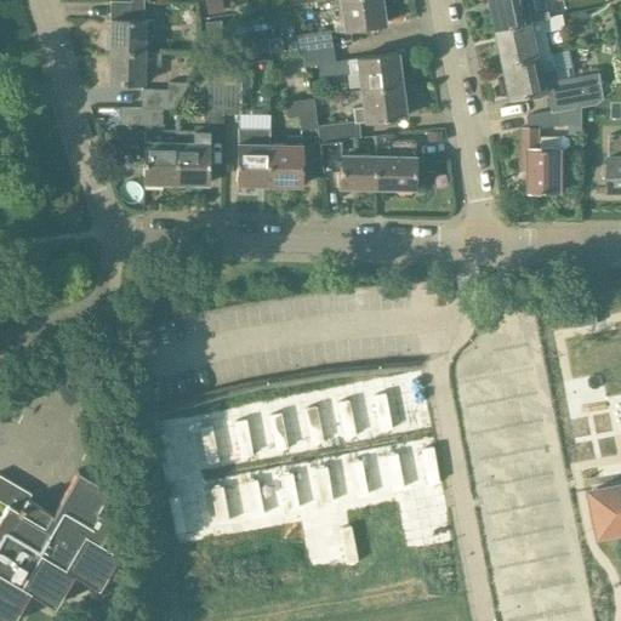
[(110,0),(110,18),(109,50),(144,50),(144,34),(153,35),(153,20),(144,20),(144,18),(142,18),(142,0),(110,0)]
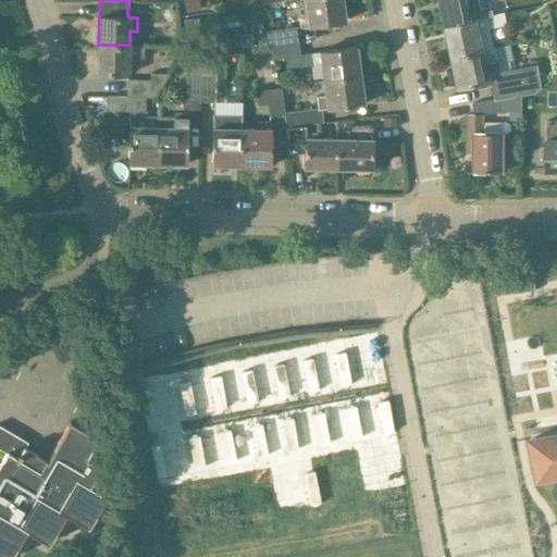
[(299,12),(301,25),(311,24),(312,25),(346,20),(343,0),(307,0),(309,10),(299,12)]
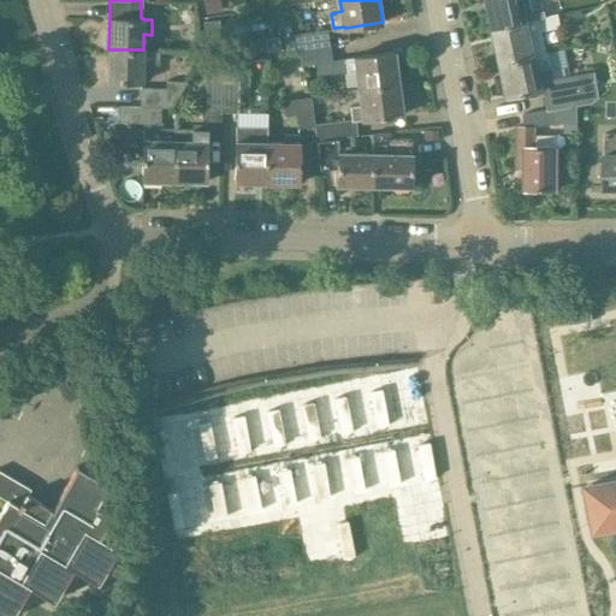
[(486,0),(493,29),(527,21),(539,18),(546,17),(542,0),(486,0)]
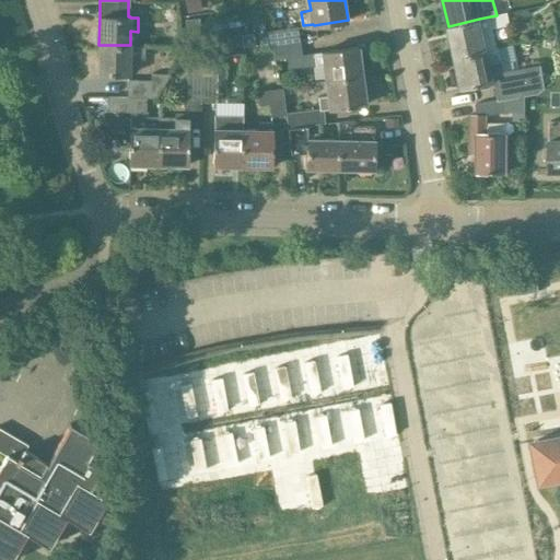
[(497,15),(490,16),(493,28),(510,25),(508,13),(497,15)]
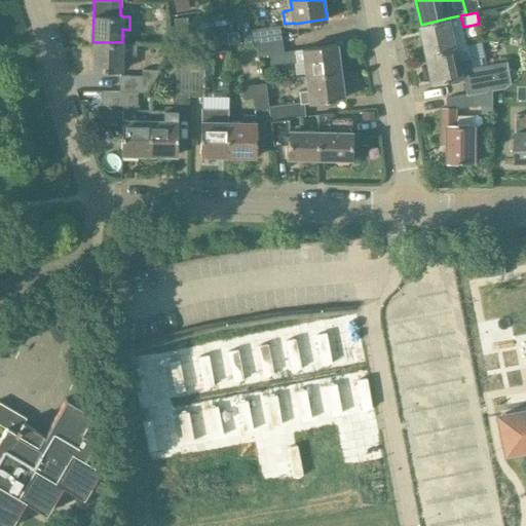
[(450,17),(421,25),(428,53),(466,45),(466,44),(463,27),(460,15),(450,17)]
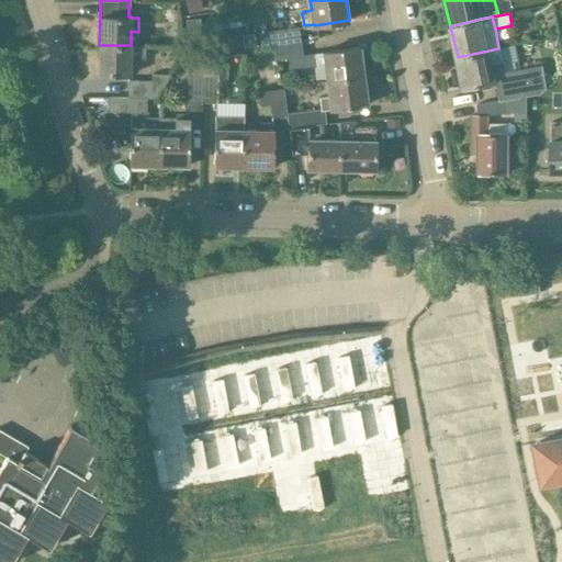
[(298,27),(260,33),(262,47),(273,45),(273,44),(300,41),(298,27)]
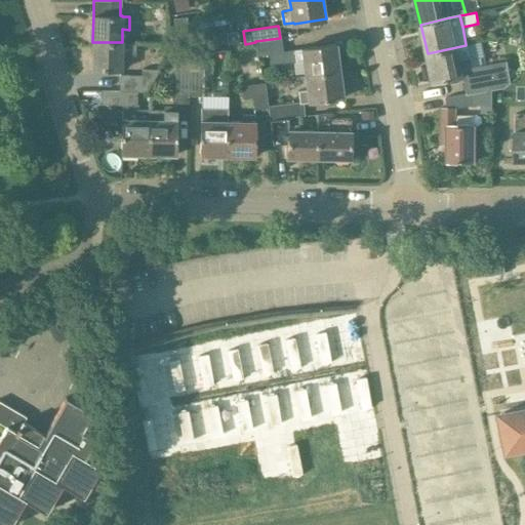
[(280,38),(255,41),(255,42),(257,55),(269,54),(270,64),(296,61),(303,59),(305,76),(339,72),(336,45),(301,49),(282,51),(281,50),(280,38)]
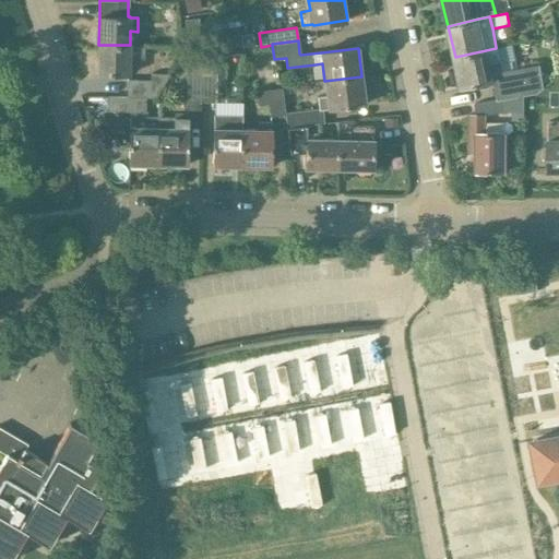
[(98,45),(98,72),(129,73),(129,59),(137,59),(143,59),(143,47),(130,47),(130,45),(98,45)]
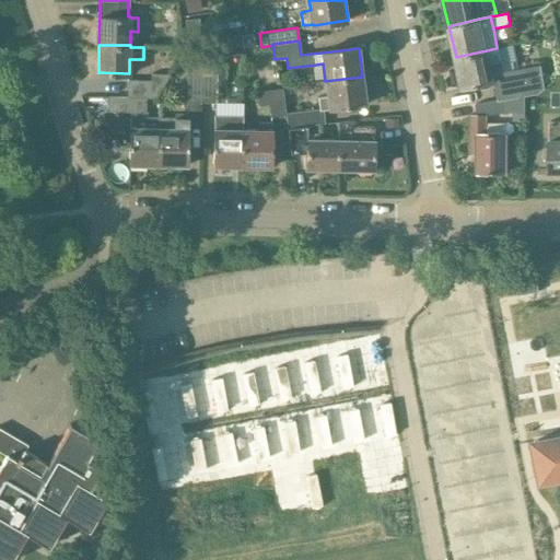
[(497,48),(456,57),(463,88),(491,81),(496,86),(498,101),(503,101),(524,96),(538,94),(545,89),(540,66),(503,72),(501,61),(498,47),(497,47),(497,48)]
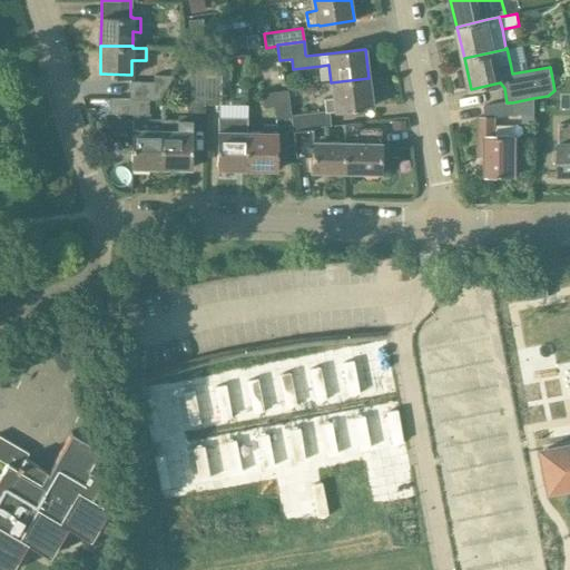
[(190,77),(189,104),(205,104),(206,65),(193,64),(192,77),(190,77)]
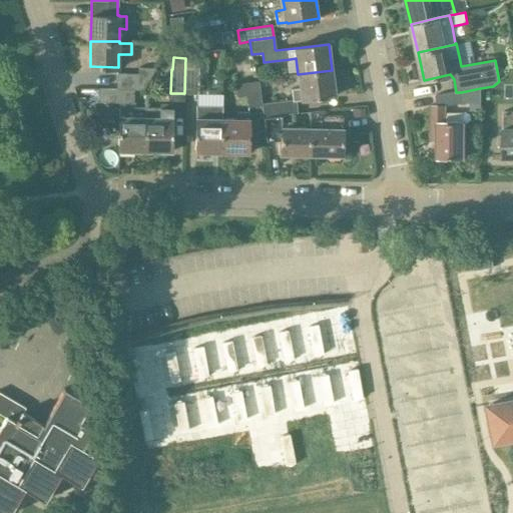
[(185,58),(184,93),(196,94),(197,94),(197,93),(197,72),(198,59),(198,58),(185,58)]
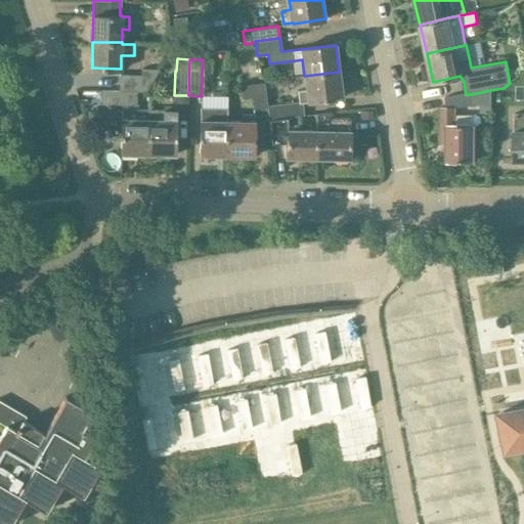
[(140,75),(119,75),(118,89),(137,89),(137,91),(146,91),(159,70),(141,69),(140,75)]
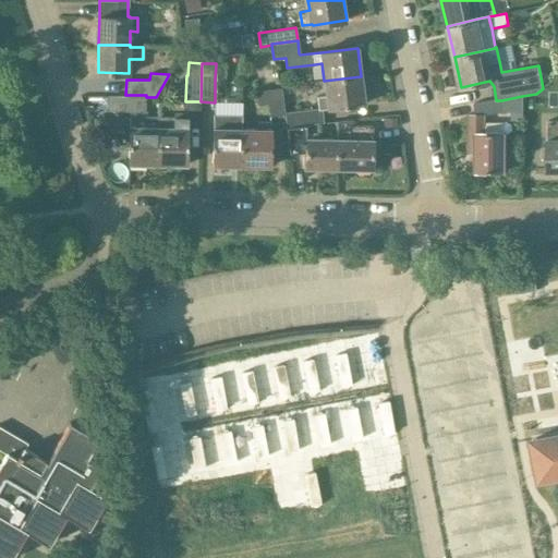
[(361,76),(324,81),(326,95),(316,96),(318,109),(322,108),(322,109),(327,109),(364,105),(364,102),(361,76)]
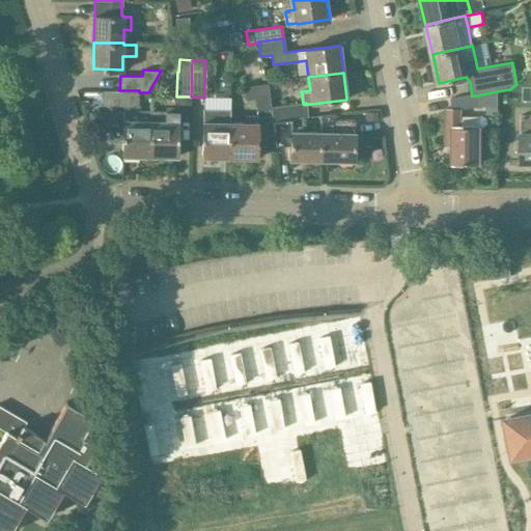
[(255,111),(271,109),(267,83),(243,86),(245,100),(254,99),(255,111)]
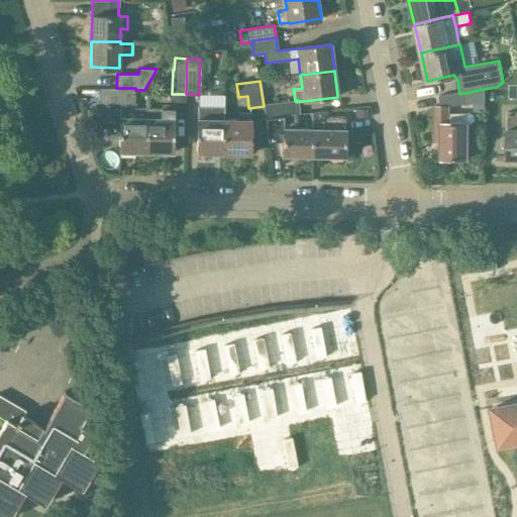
[(120,102),(119,150),(145,150),(146,116),(146,106),(134,106),(135,90),(135,88),(116,88),(101,88),(101,101),(120,102)]
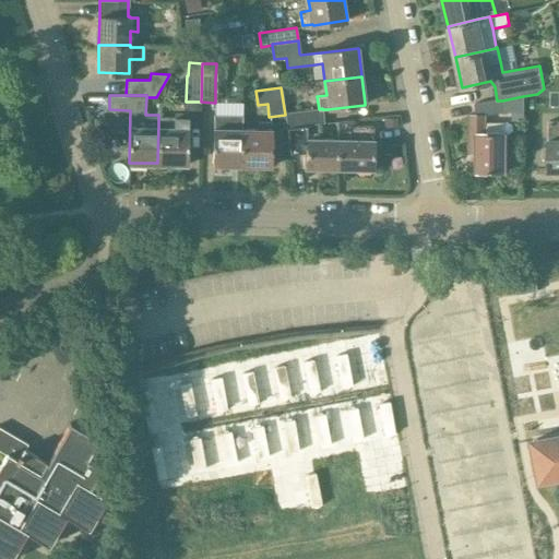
[(502,100),(501,113),(511,114),(511,120),(523,121),(523,96),(502,100)]
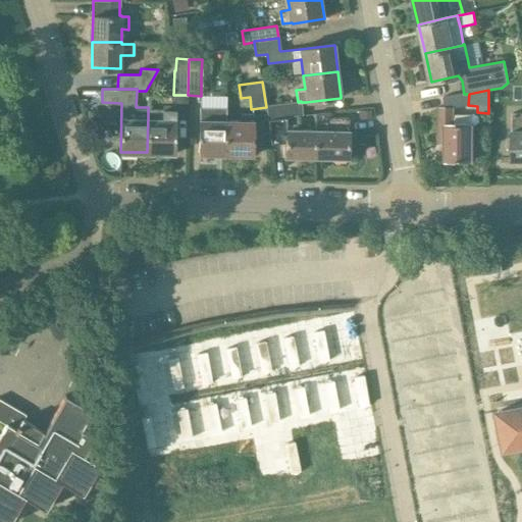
[(298,102),(267,105),(268,118),(288,115),(302,114),(301,102),(301,101),(298,102)]
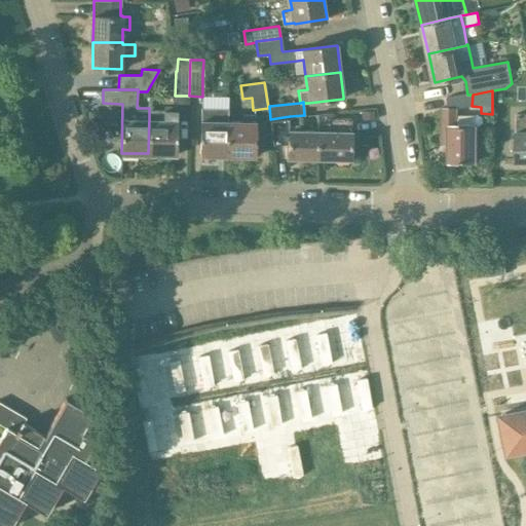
[(200,119),(199,155),(226,155),(227,119),(227,107),(200,107),(200,119)]
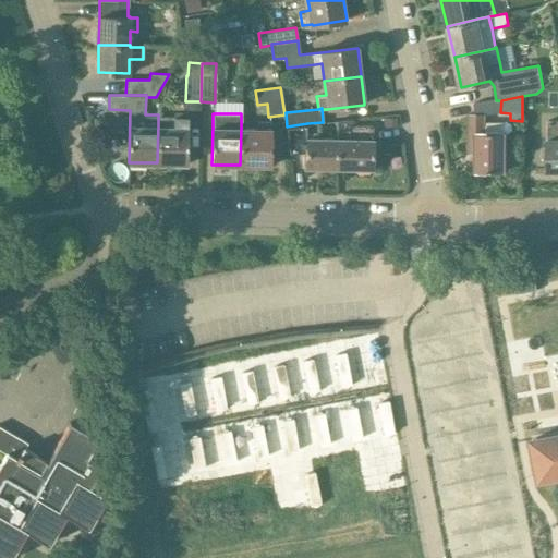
[(470,114),(469,153),(475,153),(475,171),(505,171),(506,134),(486,134),(486,114),(470,114)]
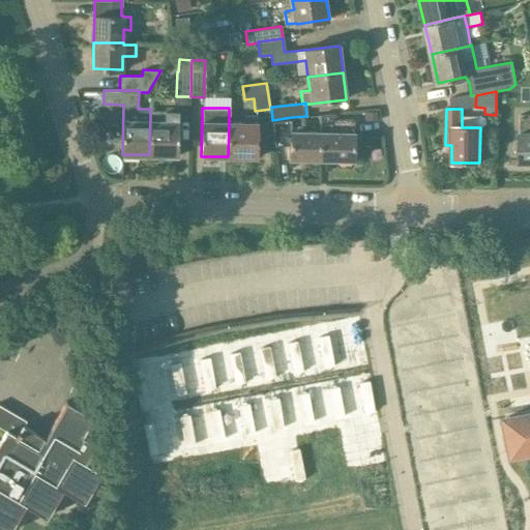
[(150,119),(149,154),(177,155),(178,120),(177,120),(177,112),(165,112),(150,112),(150,119)]
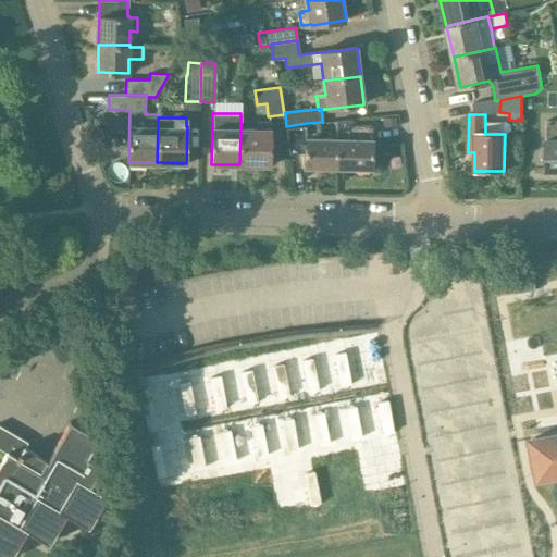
[(335,121),(335,137),(338,137),(338,165),(371,166),(372,138),(370,137),(370,125),(351,125),(351,123),(351,119),(339,121),(335,121)]
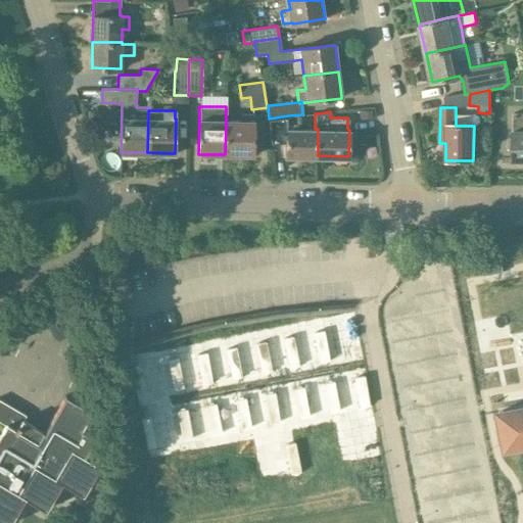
[(515,129),(514,129),(514,159),(520,159),(520,164),(522,163),(522,111),(515,112),(515,129)]
